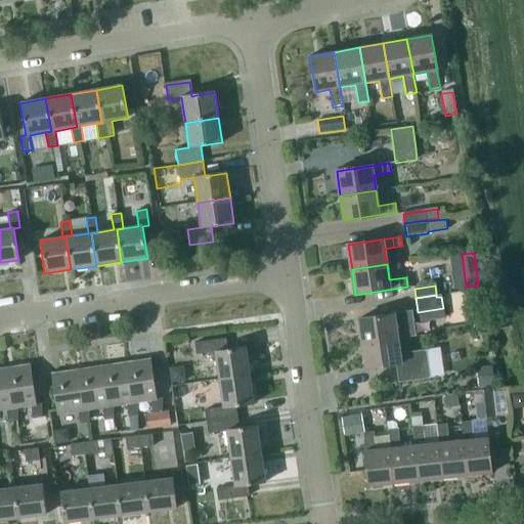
[(359,318),(362,343),(398,338),(415,336),(411,311),(359,318)]
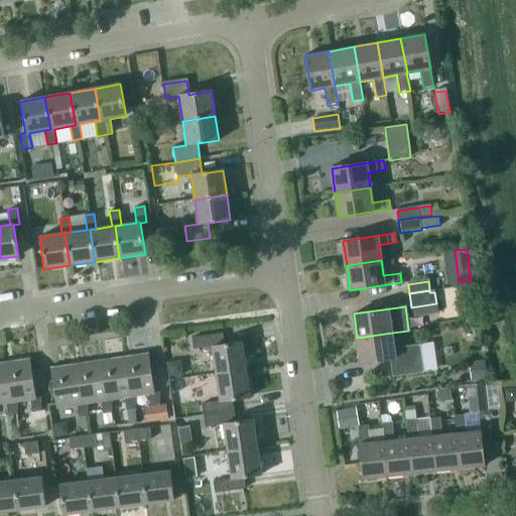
[(392,333),(357,338),(361,362),(390,358),(393,376),(424,371),(420,343),(394,347),(392,333)]
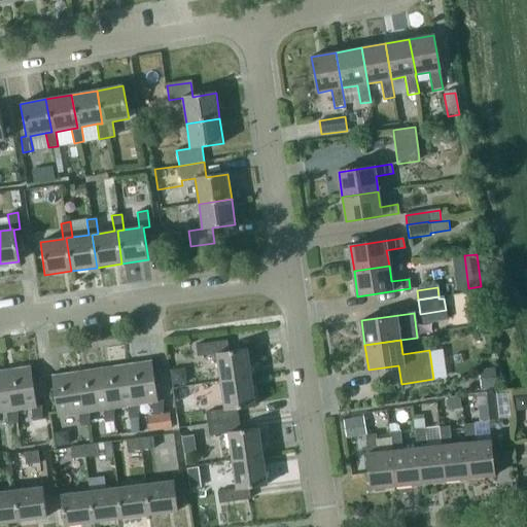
[(215,354),(219,382),(250,377),(246,350),(227,352),(226,341),(196,345),(198,356),(215,354)]
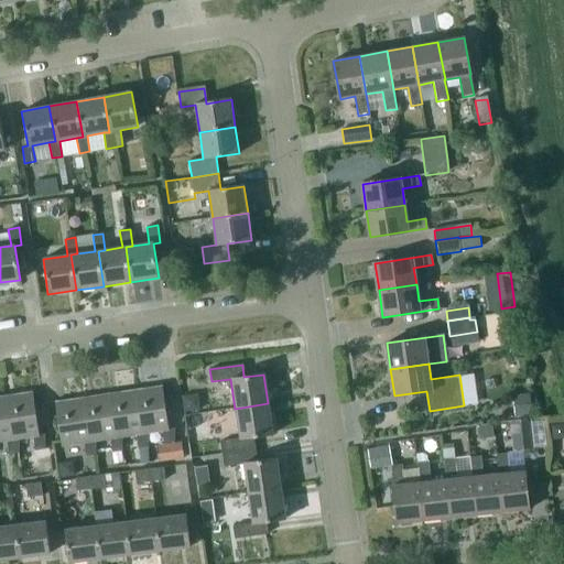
[(162,430),(164,444),(173,443),(174,443),(174,427),(167,429),(161,388),(134,391),(141,433),(148,432),(162,430)]
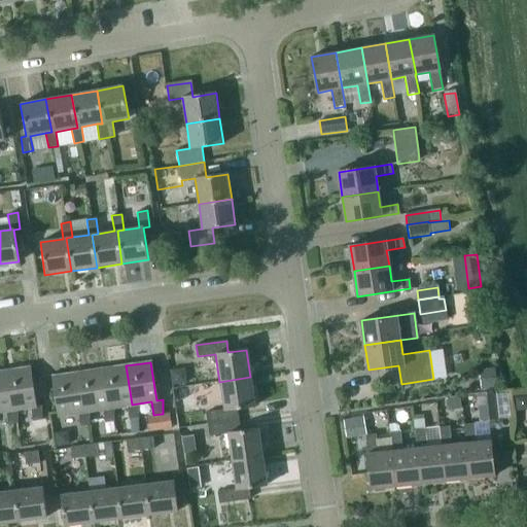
[(102,370),(108,408),(114,407),(127,406),(129,419),(138,417),(138,403),(132,405),(126,365),(102,370)]
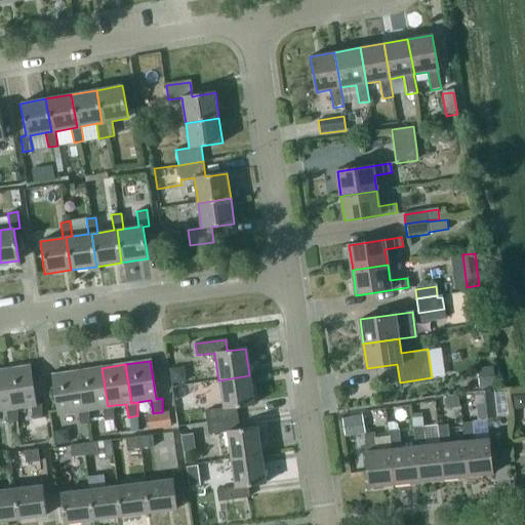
[(16,407),(30,405),(32,418),(41,417),(41,404),(35,405),(30,366),(5,370),(10,408),(16,407)]
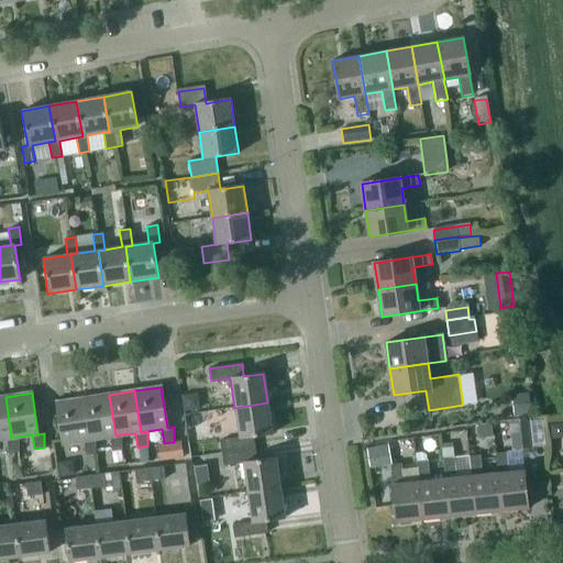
[(528,393),(510,395),(514,416),(531,414),(528,393)]
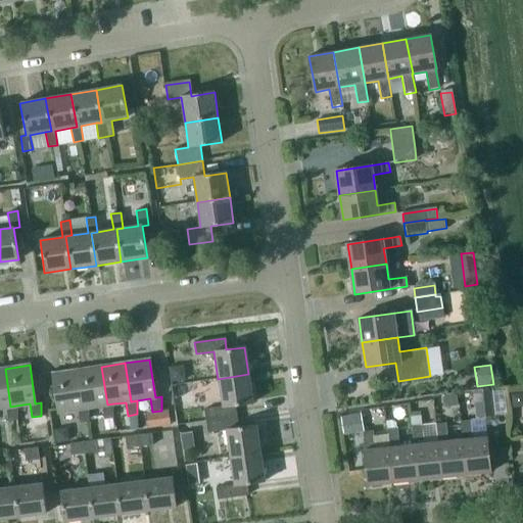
[(102,406),(103,419),(112,418),(113,418),(113,403),(107,405),(101,367),(78,370),(83,409),(89,408),(102,406)]
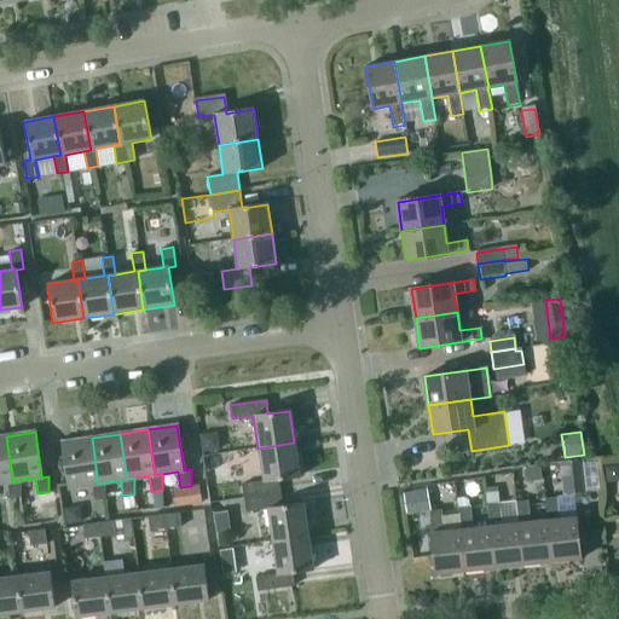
[(0,482),(6,482),(9,498),(19,497),(19,480),(12,481),(6,437),(0,437),(0,482)]
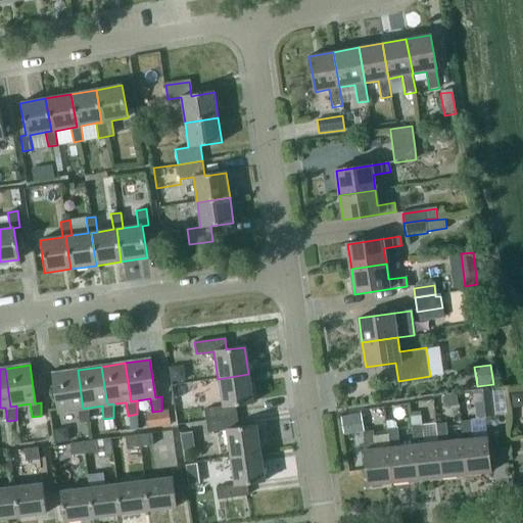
[(80,423),(89,421),(89,408),(83,409),(78,370),(53,374),(58,412),(78,410),(80,423)]
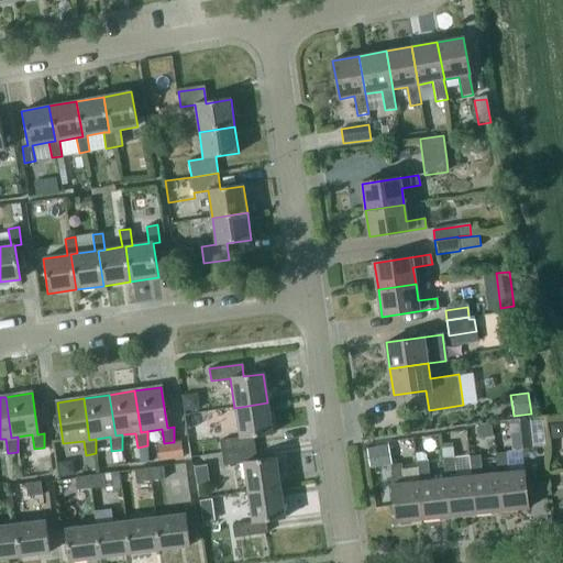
[(220,440),(222,453),(254,448),(253,435),(272,432),(267,403),(234,408),(239,438),(220,440)]
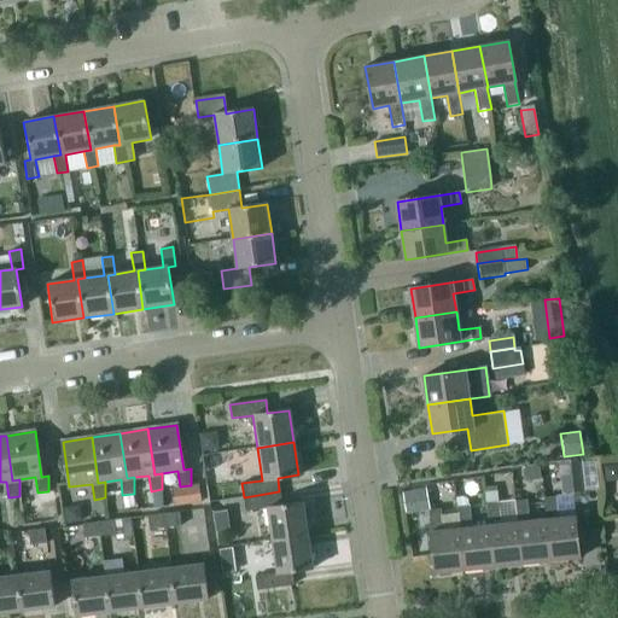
[(561,459),(563,490),(600,489),(599,458),(561,459)]
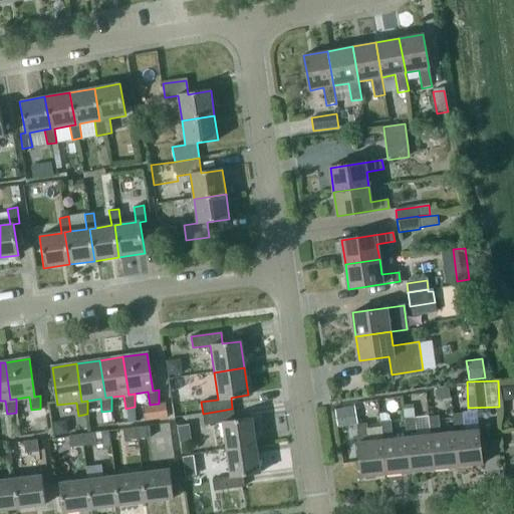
[(448,387),(436,388),(438,401),(450,399),(448,387)]
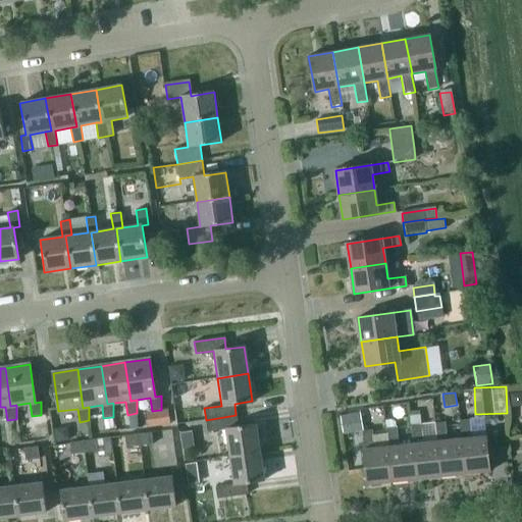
[(152,412),(145,413),(147,427),(170,423),(167,409),(161,410),(160,410),(152,412)]
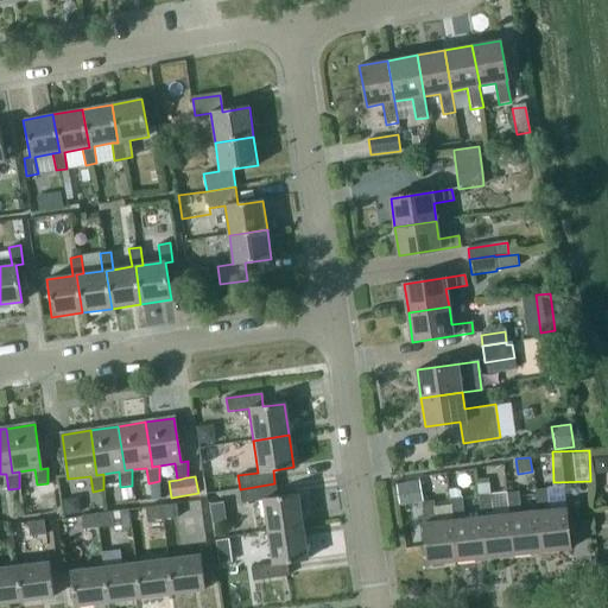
[(261,500),(266,532),(303,526),(298,494),(277,498),(274,483),(240,489),(241,502),(261,500)]
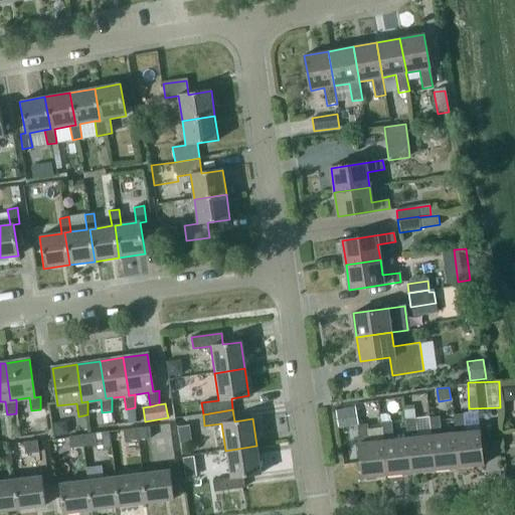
[(102,412),(101,413),(103,423),(112,422),(111,411),(102,412)]
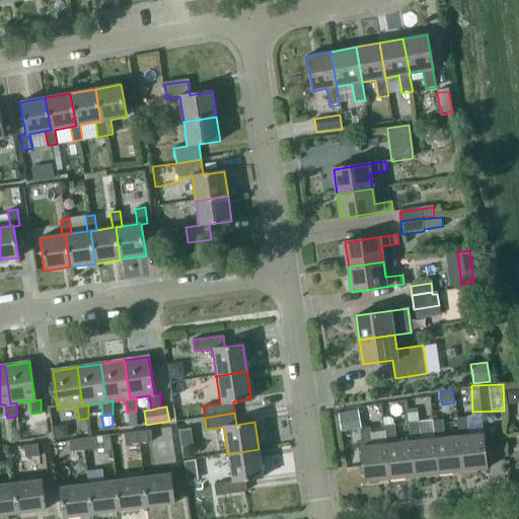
[(458,436),(461,470),(486,467),(483,433),(468,435),(466,418),(456,419),(458,436)]
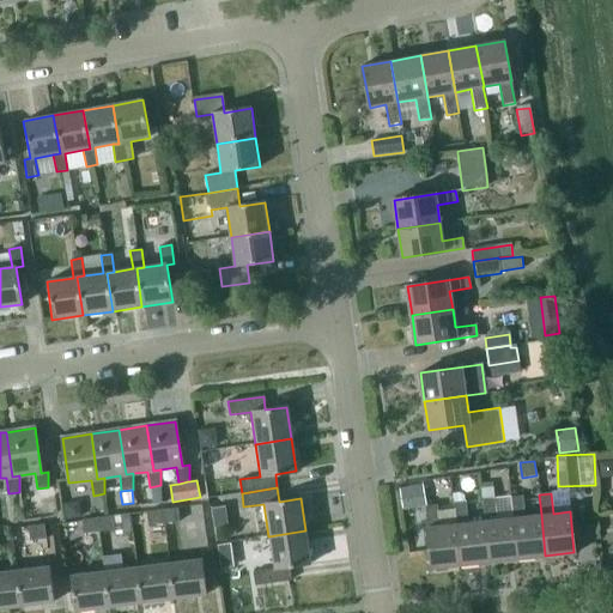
[(523,496),(510,497),(516,558),(545,556),(541,515),(525,517),(523,496)]
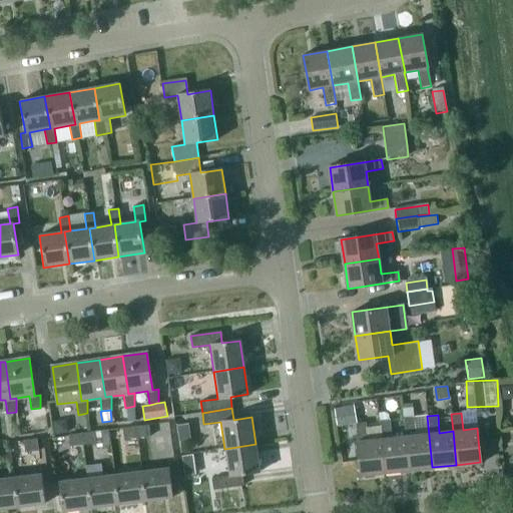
[(404,419),(406,436),(405,436),(409,470),(432,467),(429,434),(415,435),(414,418),(404,419)]
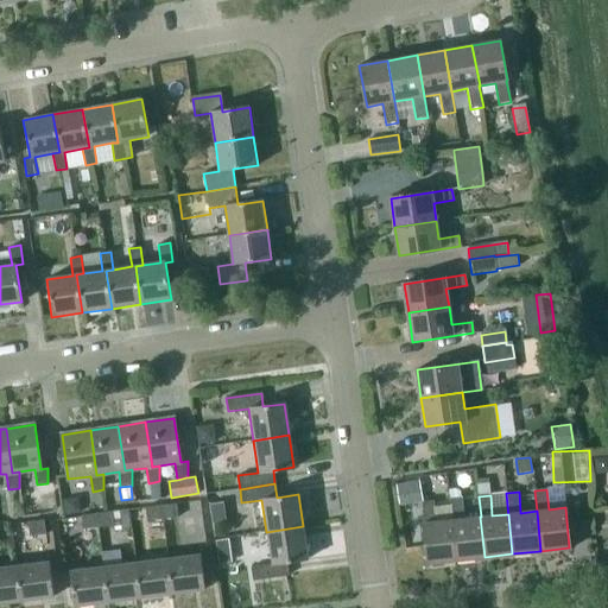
[(78,498),(63,500),(65,515),(81,513),(78,498)]
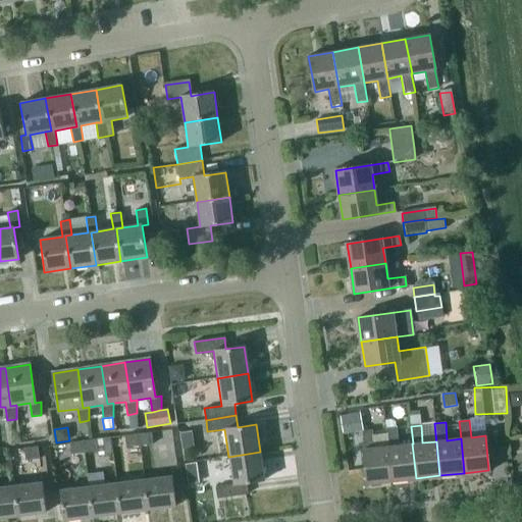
[(392,480),(416,478),(412,444),(399,445),(397,427),(386,428),(388,446),(387,446),(392,480)]
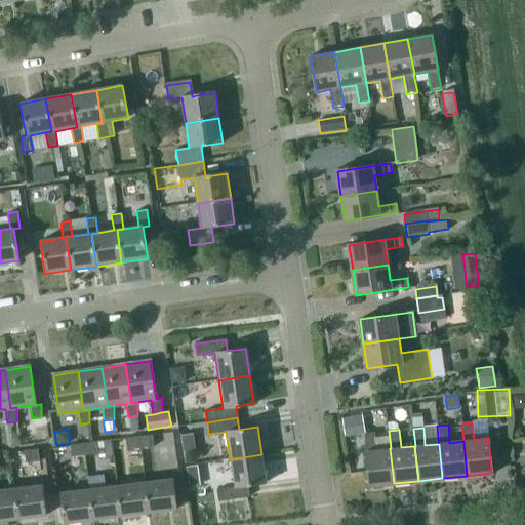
[(369,486),(394,483),(390,448),(376,450),(374,432),(364,434),(366,451),(365,451),(369,486)]
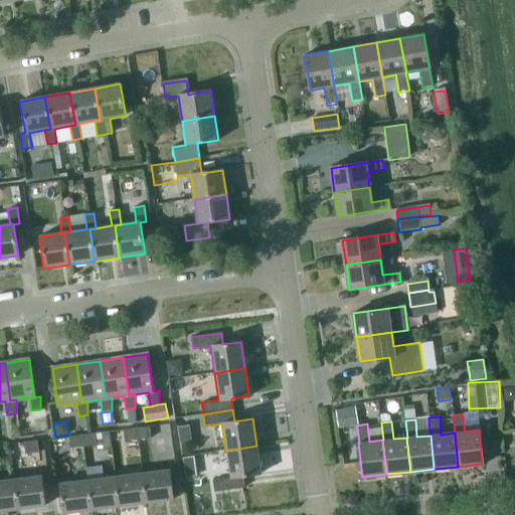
[(150,427),(139,428),(136,430),(138,441),(151,440),(150,427)]
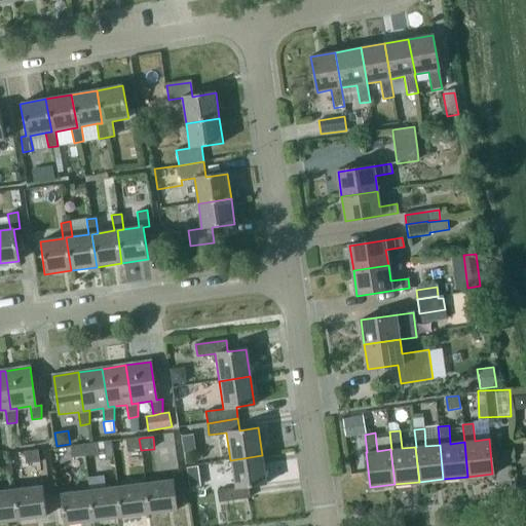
[(130,452),(141,450),(139,439),(130,439),(125,440),(126,452),(130,452)]
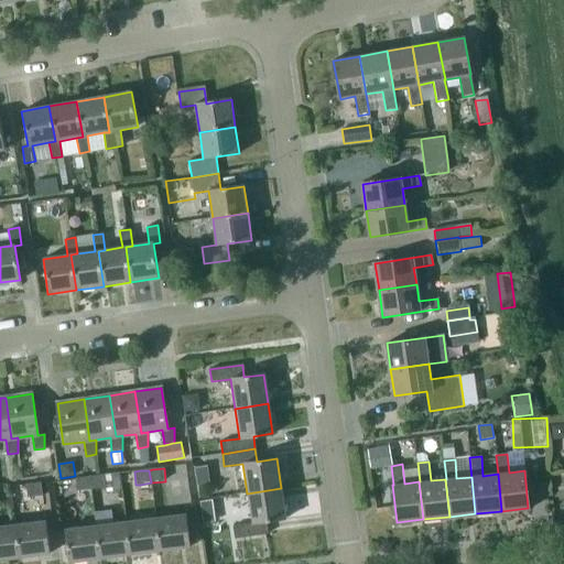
[(119,474),(102,476),(105,488),(106,487),(106,492),(120,490),(119,474)]
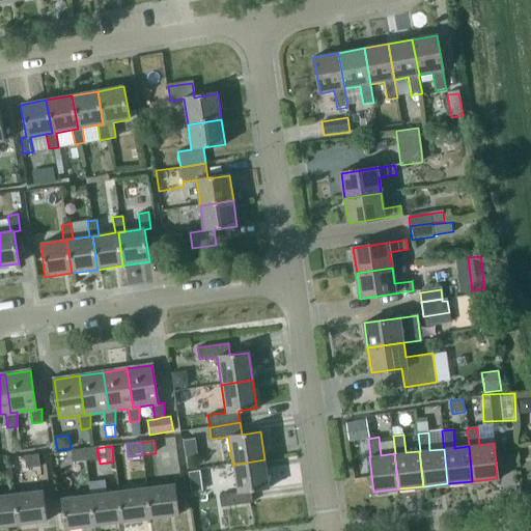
[(84,463),(99,460),(99,459),(96,448),(83,449),(84,463)]
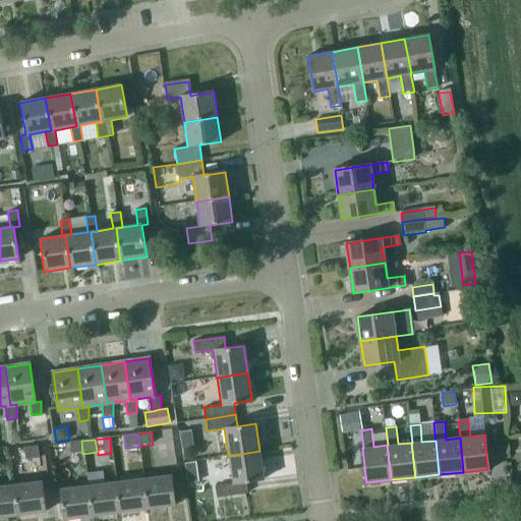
[(69,455),(82,454),(81,441),(68,443),(69,455)]
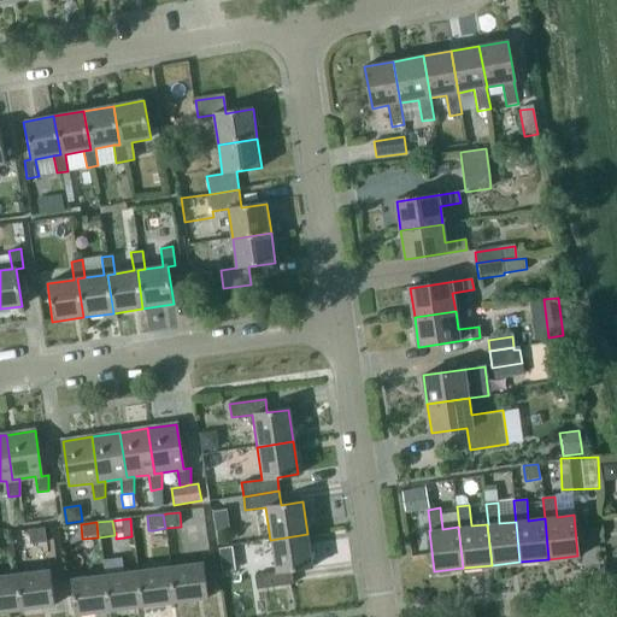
[(28,533),(29,545),(46,542),(45,530),(28,533)]
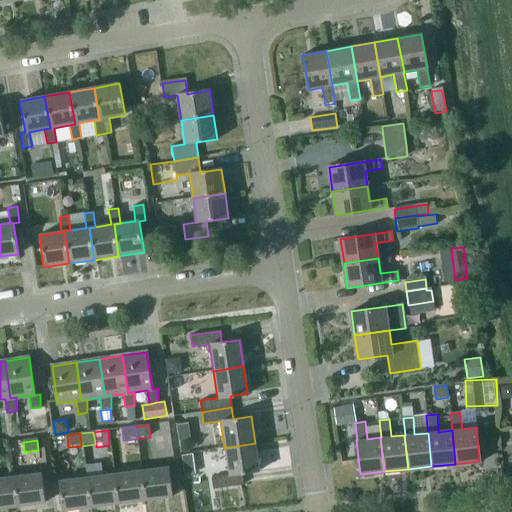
[(255,443),(224,448),(228,474),(211,477),(213,488),(243,484),(241,472),(259,470),(255,443)]
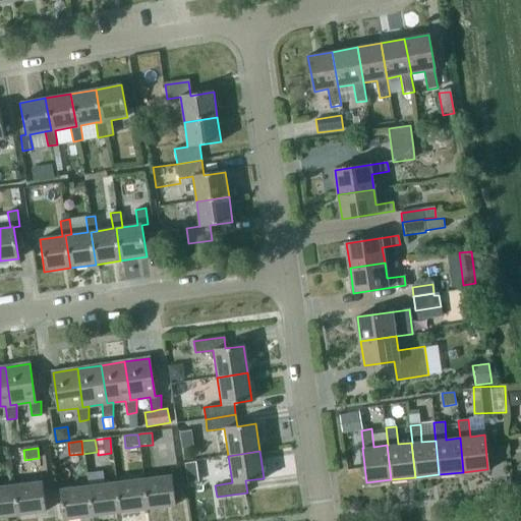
[(171,475),(145,478),(149,509),(175,505),(171,475)]
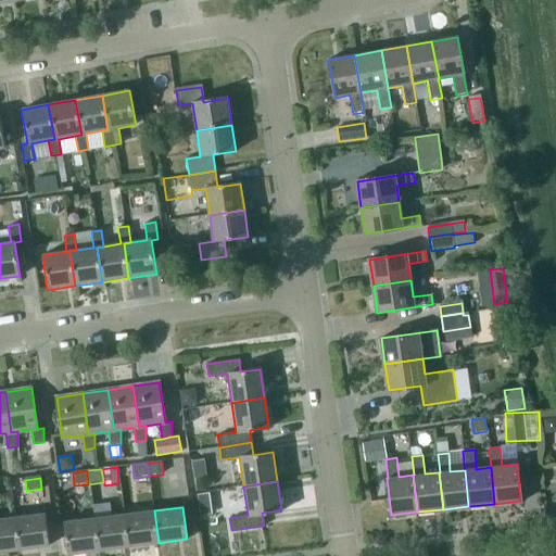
[(154,510),(125,515),(129,546),(159,543),(154,510)]
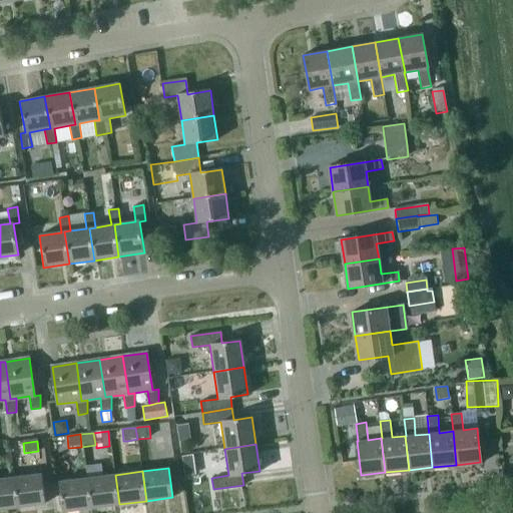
[(39,474),(17,477),(13,478),(17,507),(43,504),(39,474)]
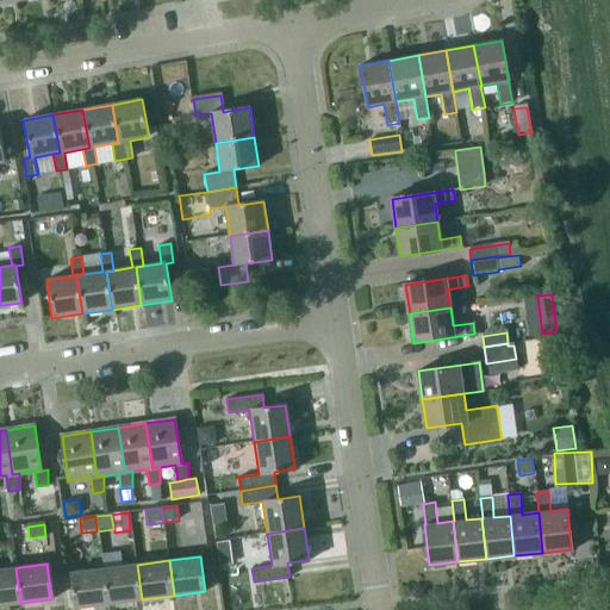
[(122,567),(105,570),(104,570),(109,604),(142,599),(137,565),(122,567)]
